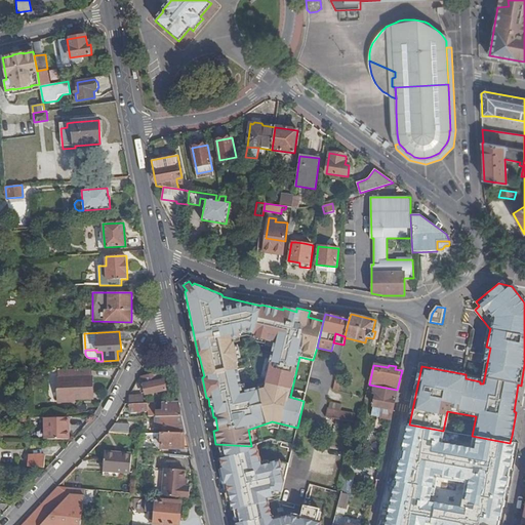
[(90,368),(59,370),(59,376),(57,379),(58,402),(75,401),(75,399),(93,398),(92,376),(90,376),(90,368)]
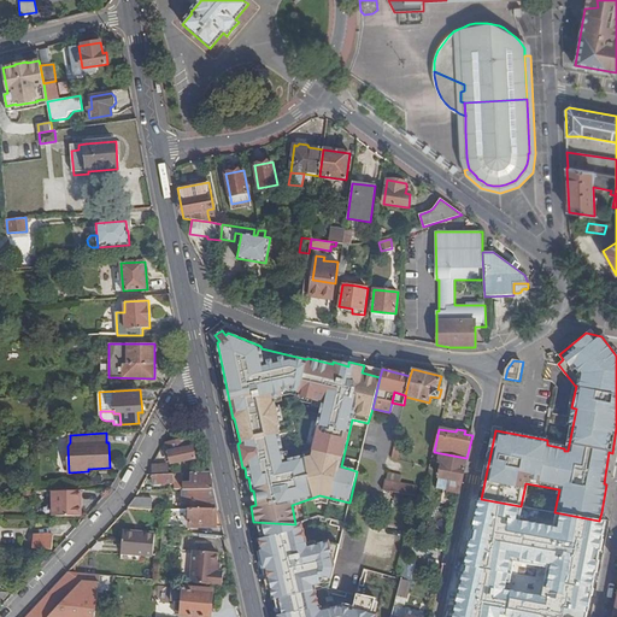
[(401,435),(397,434),(391,458),(397,459),(401,435)]
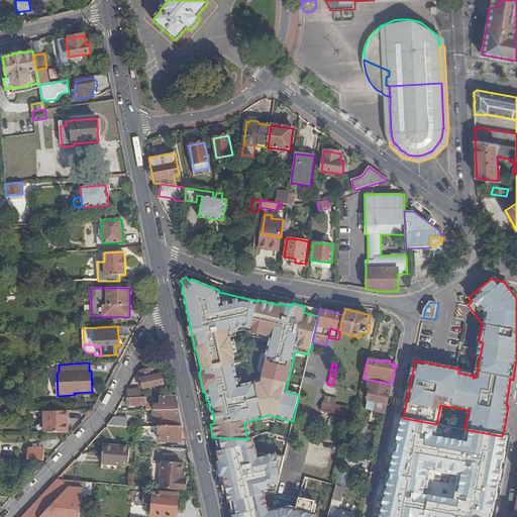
[(157,368),(139,372),(142,381),(143,386),(143,388),(164,384),(162,374),(158,375),(157,368)]
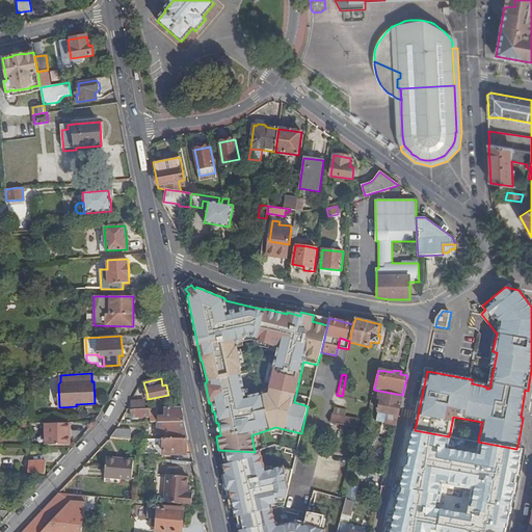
[(402,395),(374,390),(372,398),(381,400),(378,411),(388,414),(386,423),(396,425),(402,395)]
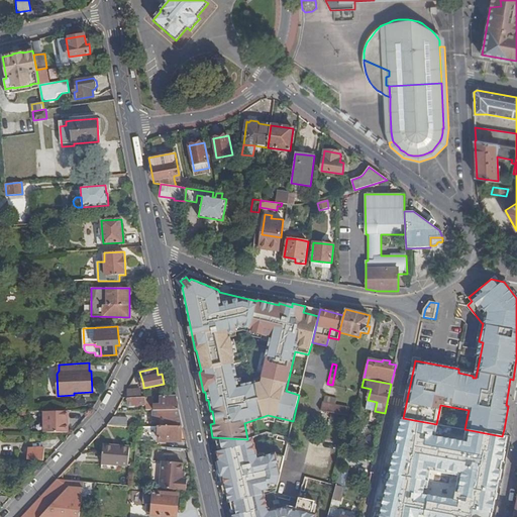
[(140,389),(127,390),(128,398),(140,397),(140,389)]
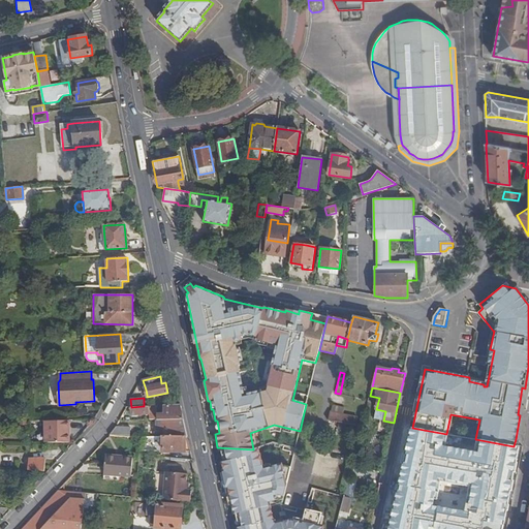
[(181,404),(163,405),(163,413),(157,413),(157,419),(184,419),(181,404)]
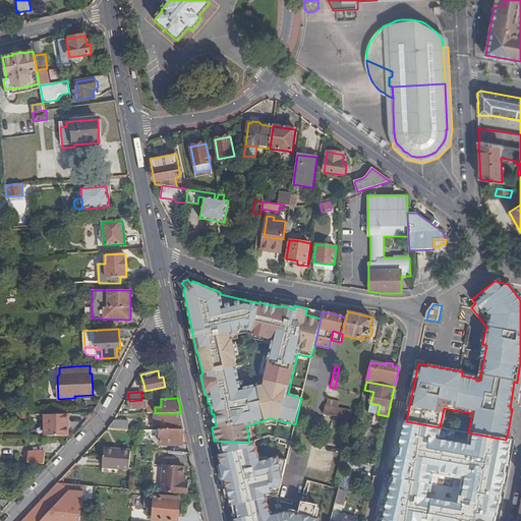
[(141,400),(129,401),(129,409),(147,408),(147,407),(152,407),(152,410),(148,410),(148,413),(155,413),(155,407),(155,400),(141,400)]
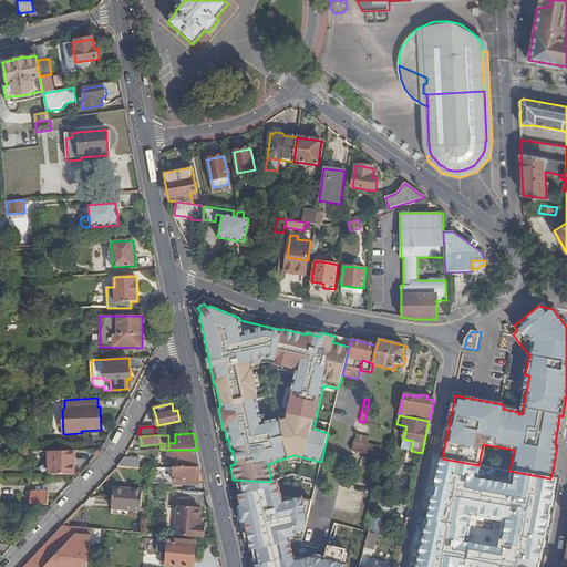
[(413,441),(403,439),(401,449),(411,451),(413,441)]
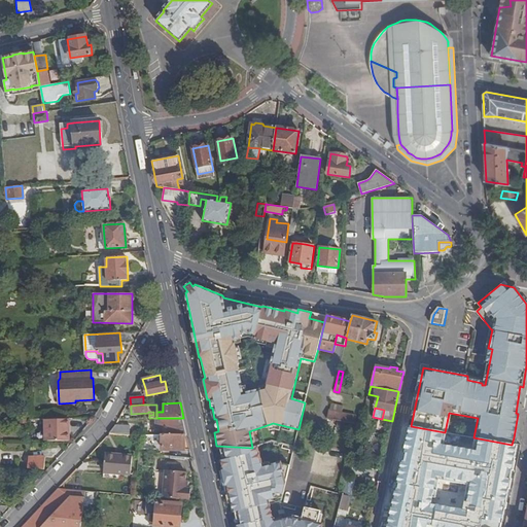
[(356,416),(328,411),(326,419),(339,421),(337,428),(344,429),(346,422),(355,424),(356,416)]
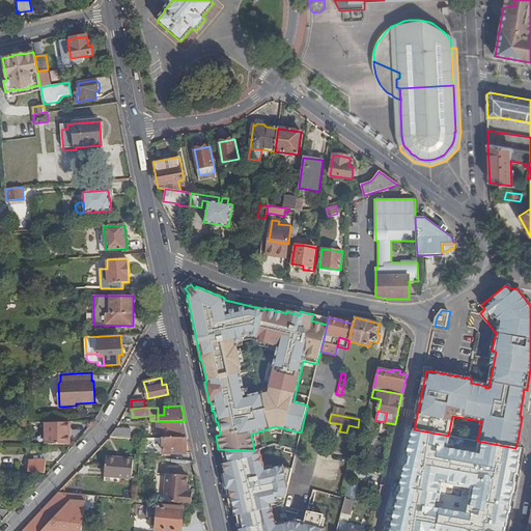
[(185,421),(158,421),(158,430),(164,430),(164,439),(186,439),(189,439),(185,421)]
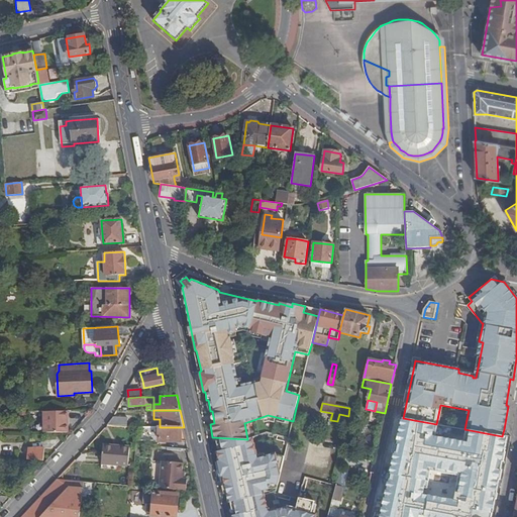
[(68,411),(43,411),(43,432),(68,432),(68,411)]
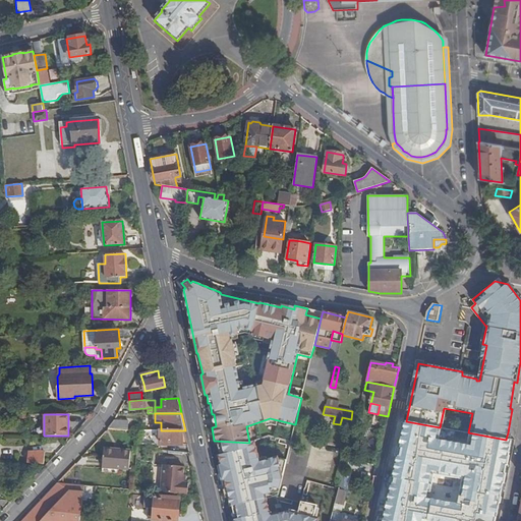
[(129,420),(114,420),(108,428),(128,429),(129,420)]
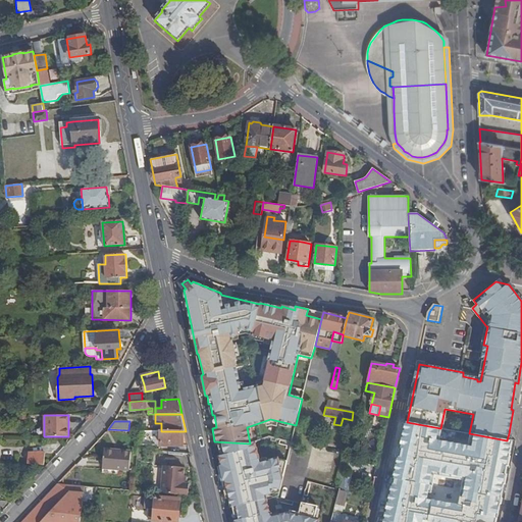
[(496,521),(511,441),(507,440),(469,433),(467,445),(438,439),(440,428),(407,422),(382,521),(422,521),(423,520),(432,521),(496,521)]
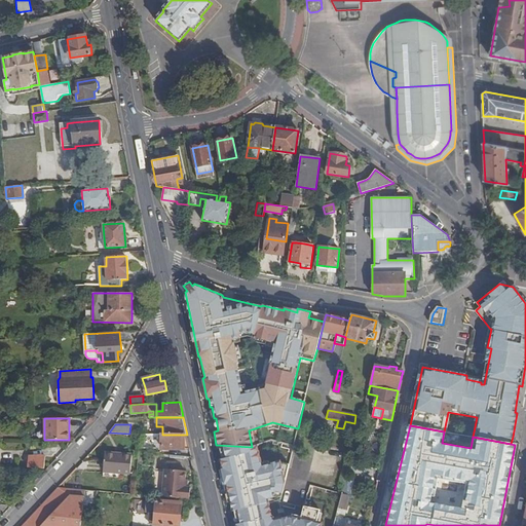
[(184,449),(184,435),(162,435),(162,448),(184,449)]
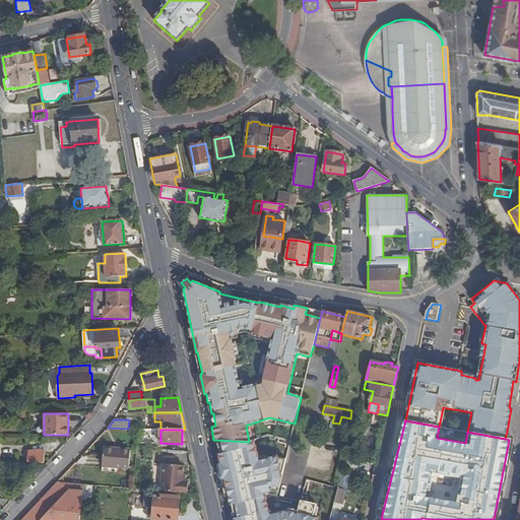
[(212,445),(228,519),(319,519),(327,484),(286,469),(290,442),(268,434),(257,444),(212,445)]
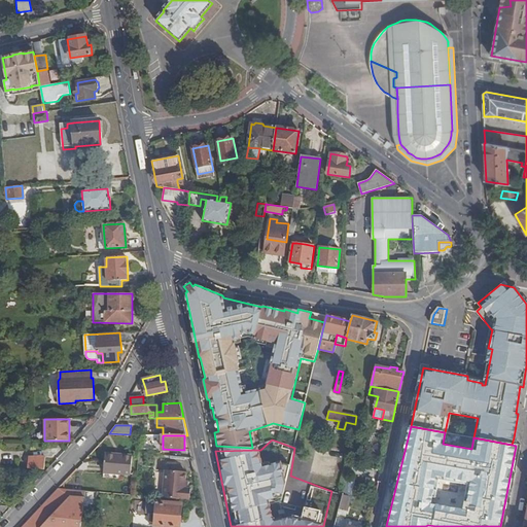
[(41,454),(29,454),(28,468),(44,469),(45,457),(41,454)]
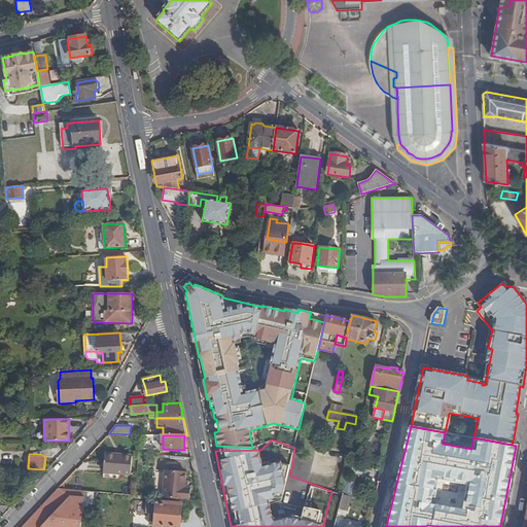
[(133,456),(105,454),(104,472),(131,475),(133,456)]
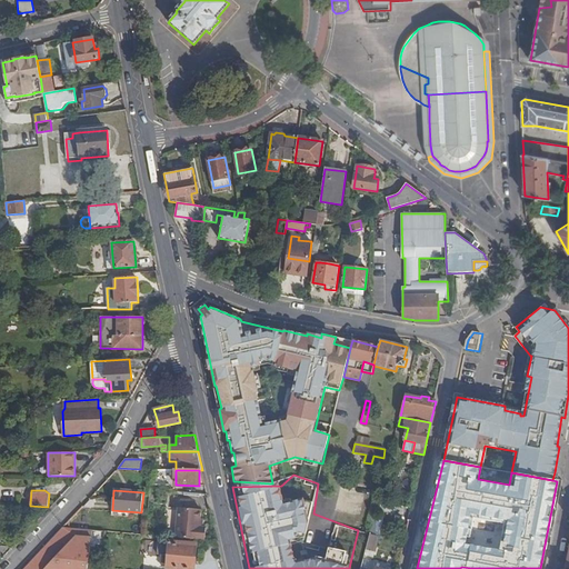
[(396,506),(381,502),(379,511),(393,515),(396,506)]
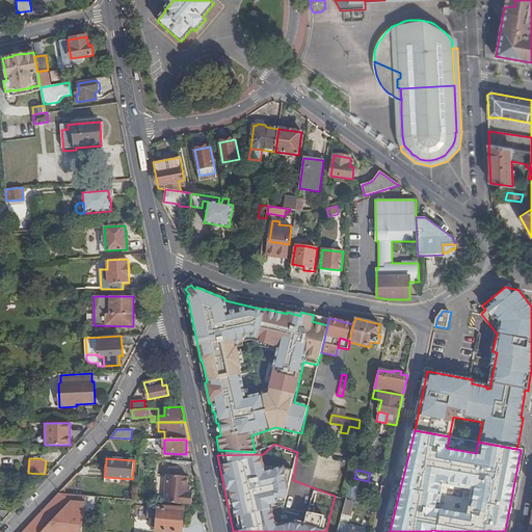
[(188,476),(167,475),(165,503),(192,505),(193,493),(189,493),(186,493),(187,484),(188,476)]
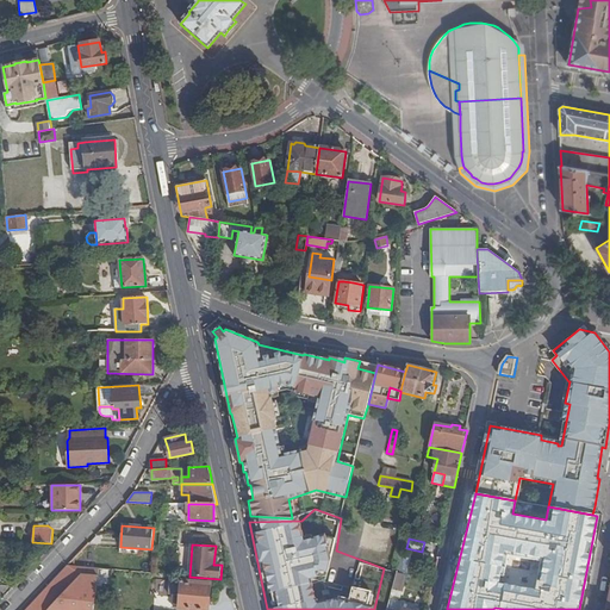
[(93,609),(98,577),(99,568),(87,567),(67,565),(24,609),(93,609)]
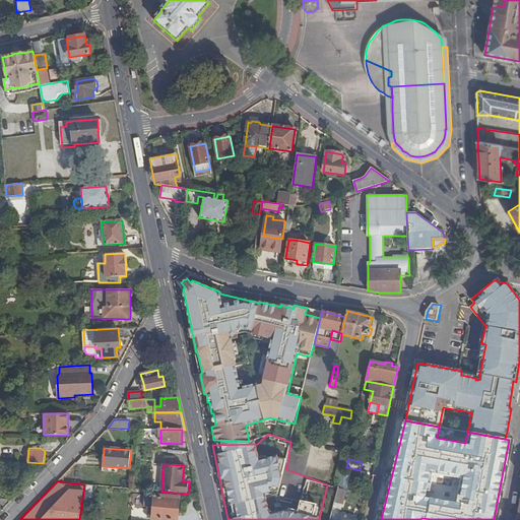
[(335,486),(330,501),(340,504),(345,491),(335,486)]
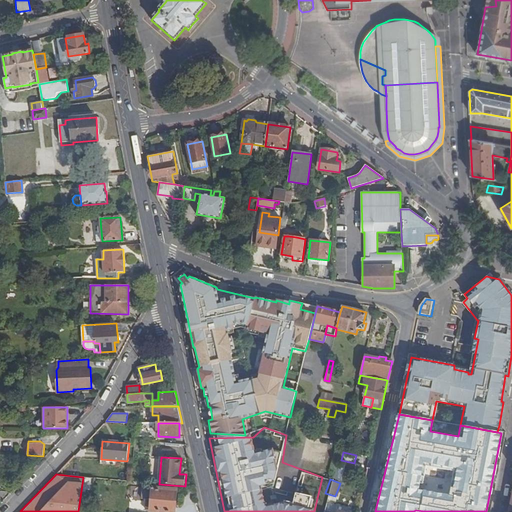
[(154,488),(142,487),(141,498),(147,499),(146,509),(147,511),(150,511),(151,511),(166,511),(173,511),(176,491),(154,489),(154,488)]
